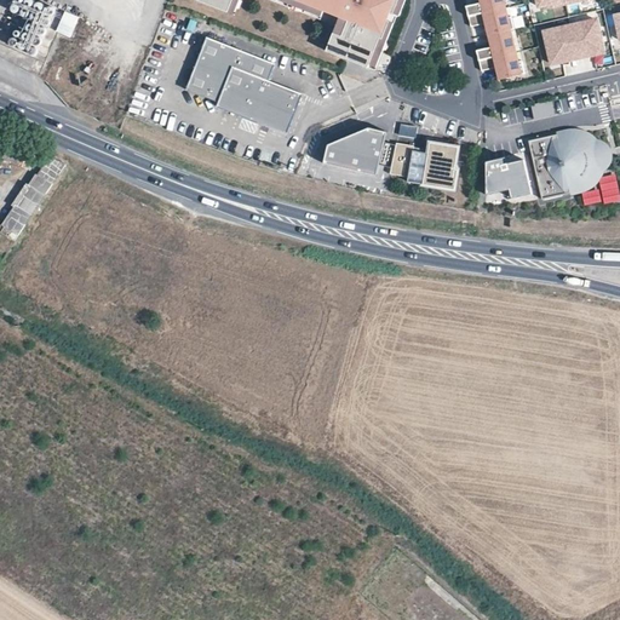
[(212,0),(236,10),(239,0),(274,0),(334,24),(327,49),(374,70),(402,0),(212,0)]
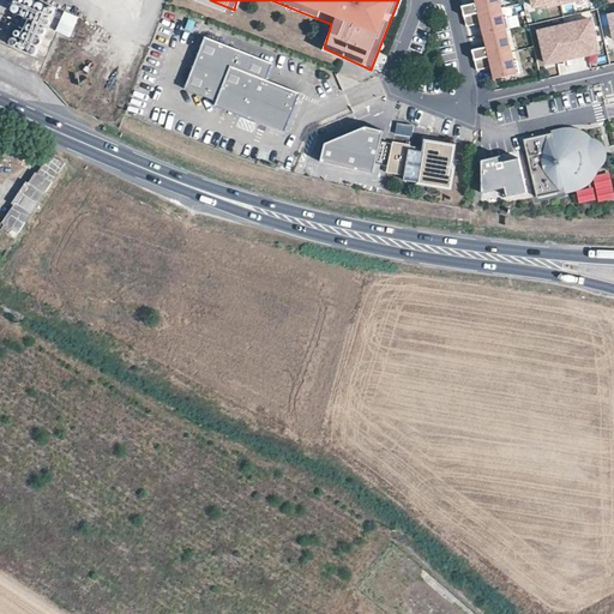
[(501,8),(499,0),(477,0),(479,2),(462,6),(464,17),(501,8)]
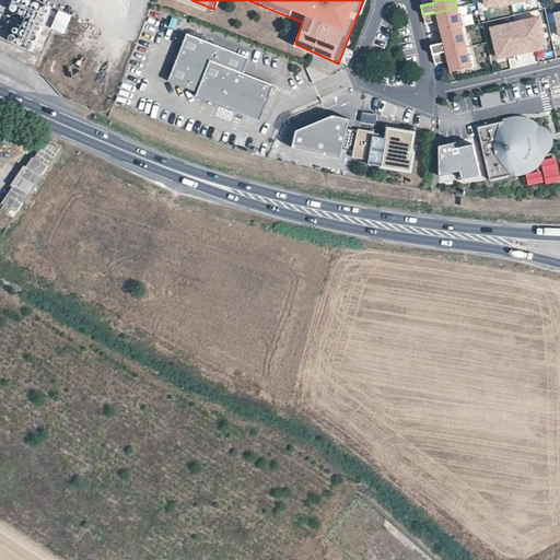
[(459,16),(457,8),(423,15),(426,24),(441,21),(443,32),(463,27),(466,26),(464,15),(459,16)]
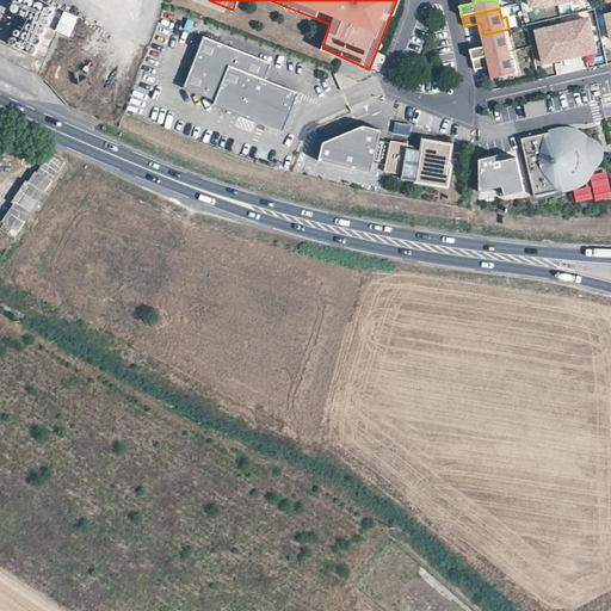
[(53,12),(44,29),(56,32),(63,16),(53,12)]
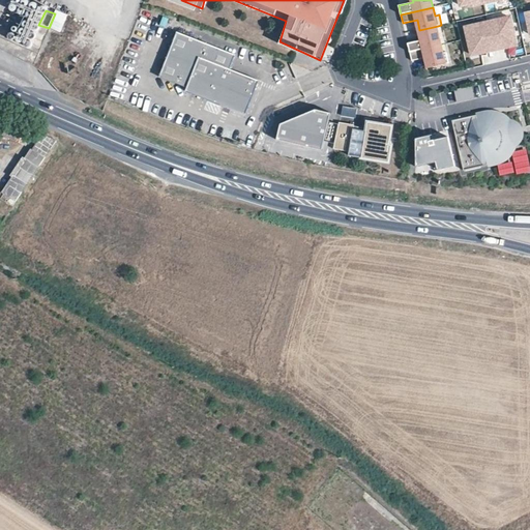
[(518,43),(511,20),(468,30),(473,54),(518,43)]
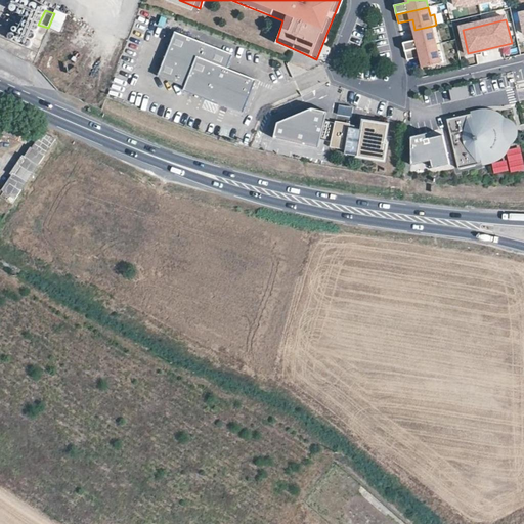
[(437,44),(433,26),(415,30),(417,40),(403,43),(405,51),(437,44)]
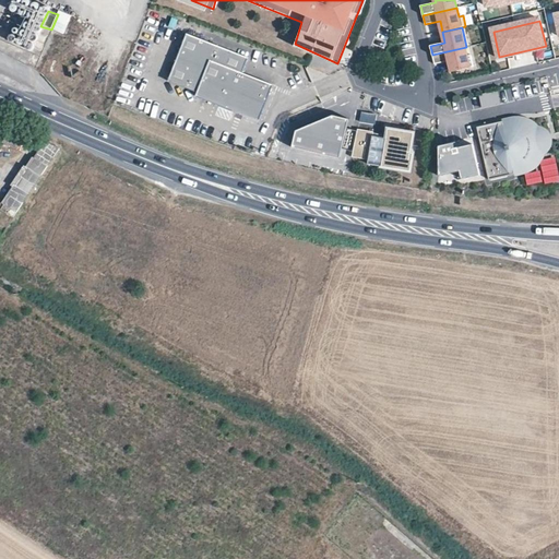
[(189,31),(170,78),(198,88),(195,95),(260,119),(274,82),(245,70),(251,55),(189,31)]
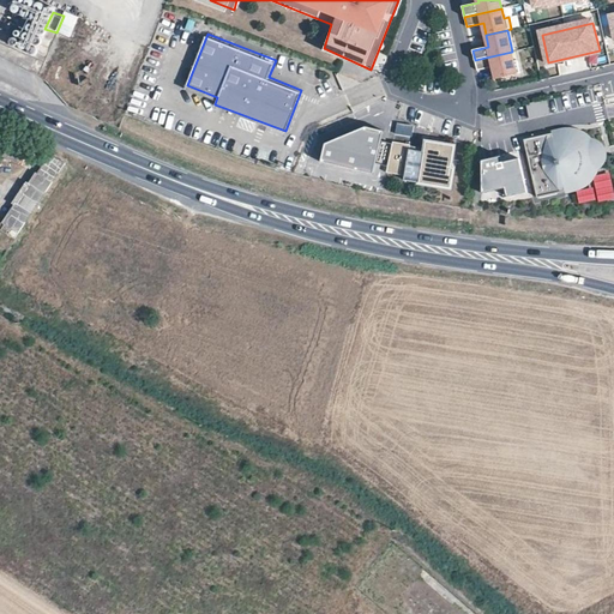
[(600,50),(548,62),(549,67),(601,54),(600,50)]
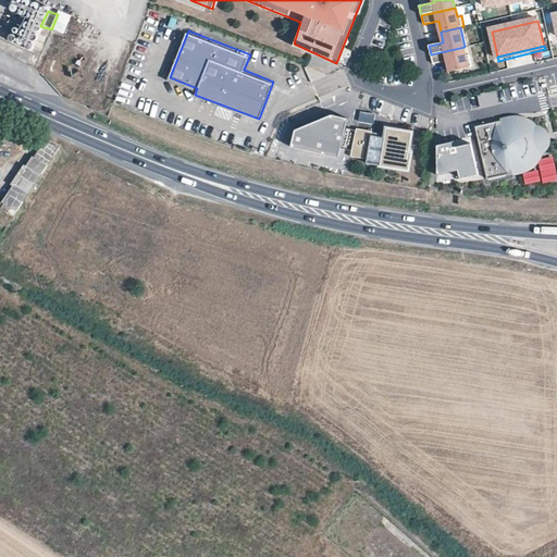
[(467,56),(465,47),(431,54),(433,63),(447,60),(449,72),(472,65),(470,54),(467,56)]
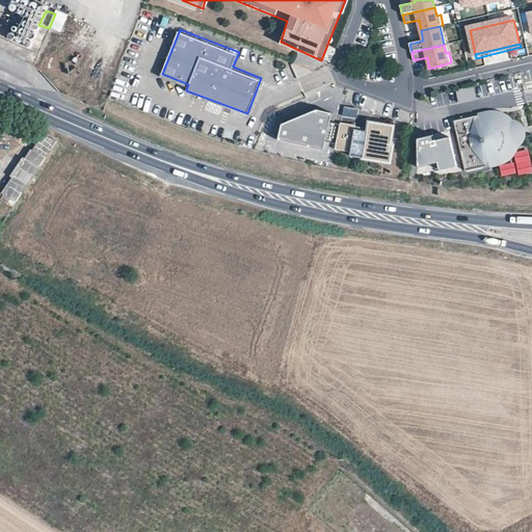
[(476,85),(459,89),(462,101),(478,98),(476,85)]
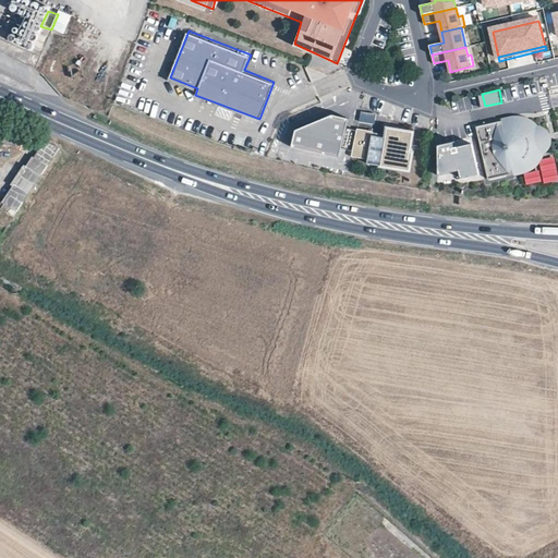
[(295,130),(292,146),(339,158),(341,148),(347,128),(349,118),(334,114),(295,130)]
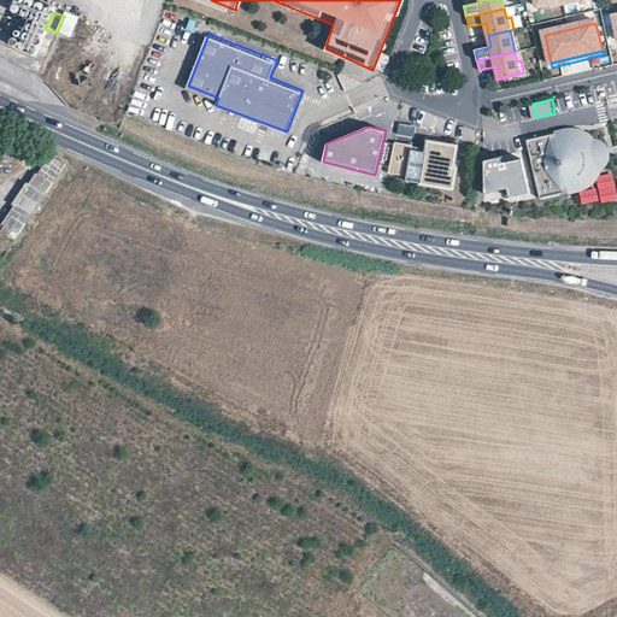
[(559,133),(528,139),(540,198),(577,189),(581,188),(586,186),(588,183),(591,181),(593,178),(595,175),(597,172),(599,170),(599,168),(603,169),(605,164),(605,162),(605,159),(605,158),(606,158),(605,153),(604,148),(603,150),(601,146),(601,145),(600,144),(598,145),(594,142),(592,139),(588,136),(585,135),(581,133),(577,133),(575,131),(571,131),(566,131),(563,131),(559,133)]
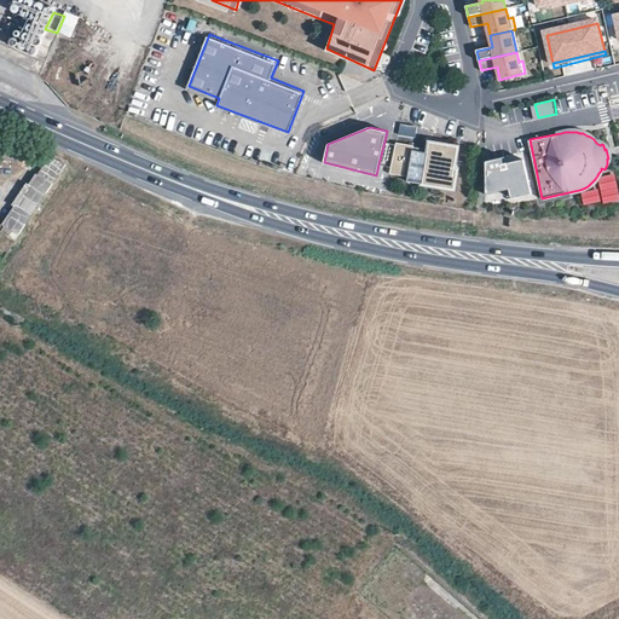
[(28,148),(12,140),(4,156),(19,163),(28,148)]
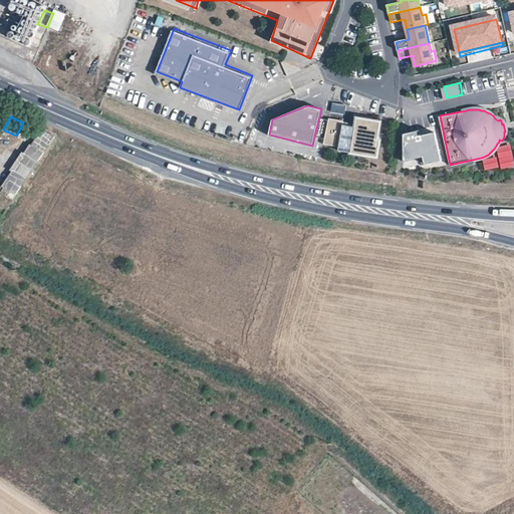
[(324,118),(319,117),(314,137),(320,138),(325,139),(328,119),(324,118)]
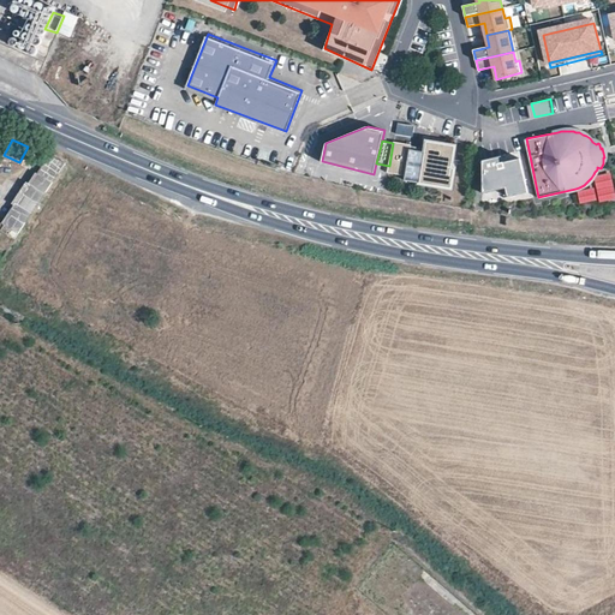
[(388,171),(402,173),(401,180),(449,189),(453,169),(451,168),(455,148),(425,141),(424,153),(410,150),(410,144),(394,141),(393,143),(389,166),(388,171)]
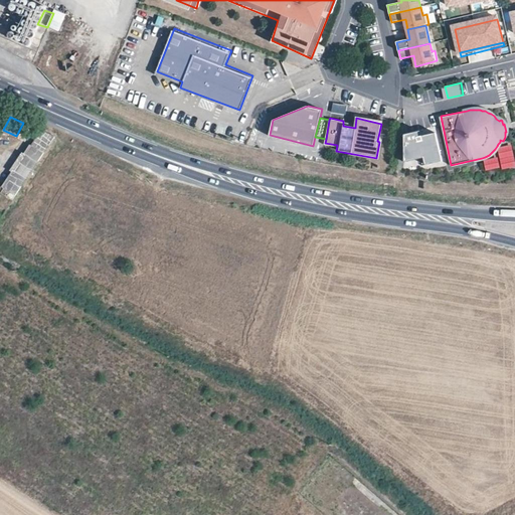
[(442,160),(435,132),(419,135),(417,130),(404,133),(404,160),(423,156),(425,164),(442,160)]
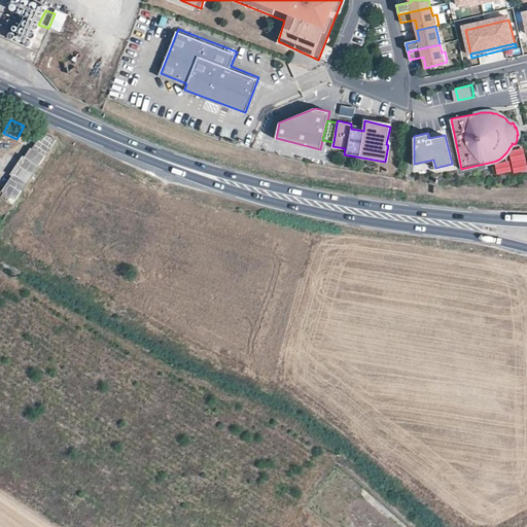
[(22,165),(3,198),(13,203),(32,171),(22,165)]
